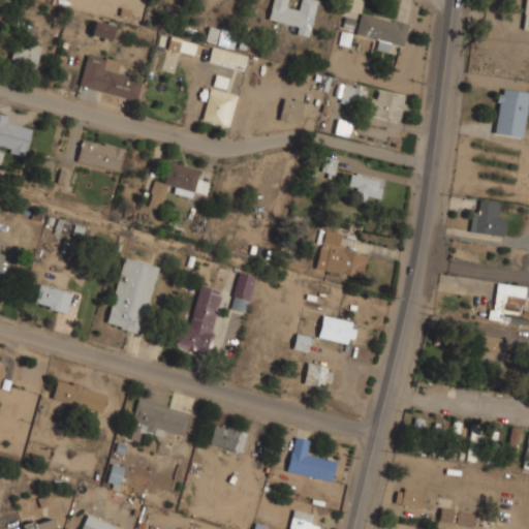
[(271,0),(268,20),(297,26),(296,34),(308,37),(315,0),(300,0),(298,9),(285,7),(286,0),(271,0)]
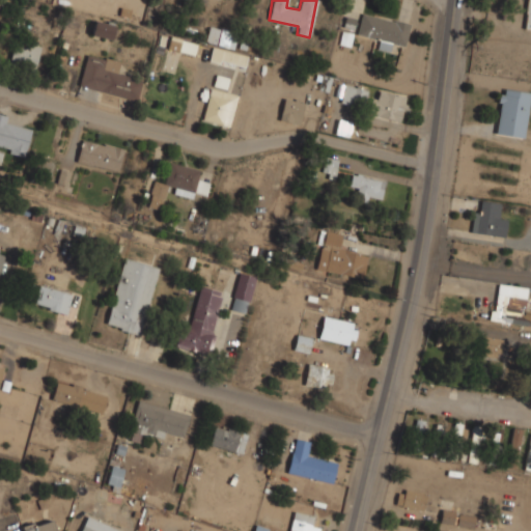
[(379,39),(376,49),(389,52),(391,44),(403,47),(409,25),(362,14),(357,35),(379,39)]
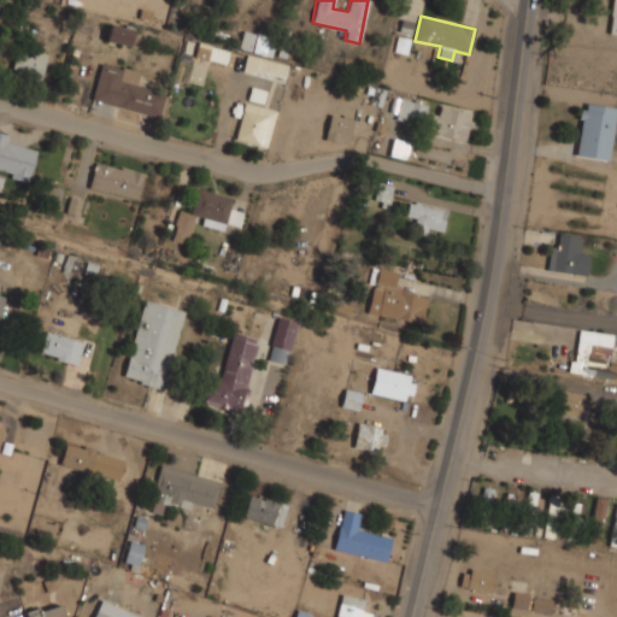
[(128,47),(133,30),(110,24),(105,41),(128,47)]
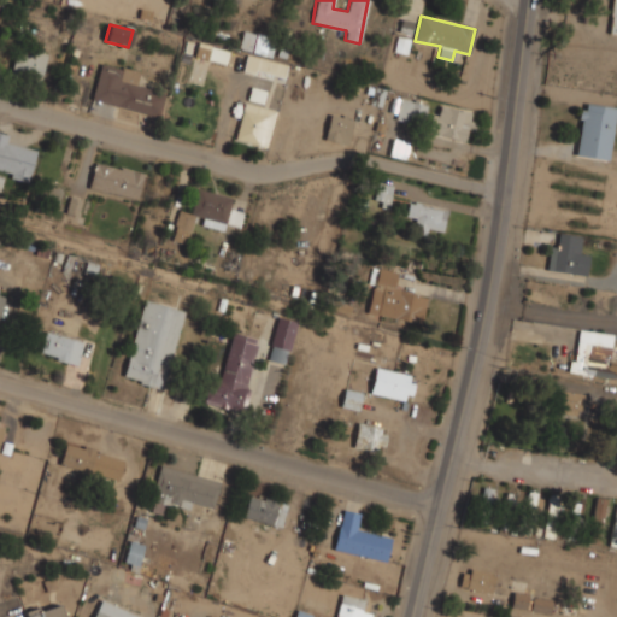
[(275,37),(242,31),(238,50),(270,57),(275,37)]
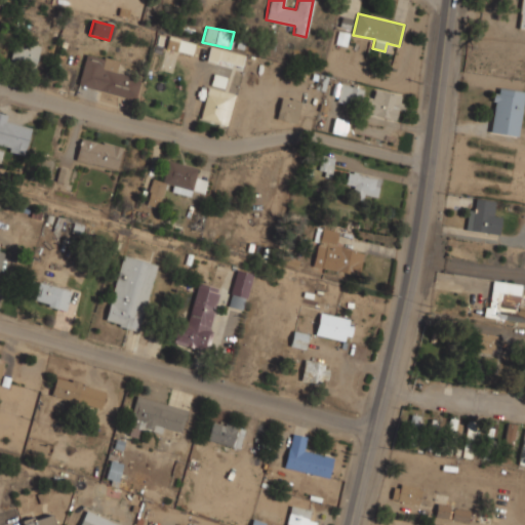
[(165,48),(192,54),(195,43),(168,36),(165,48)]
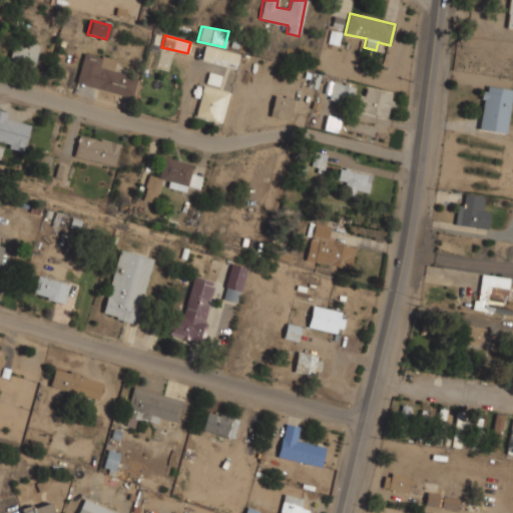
[(32,69),(39,46),(14,39),(8,62),(32,69)]
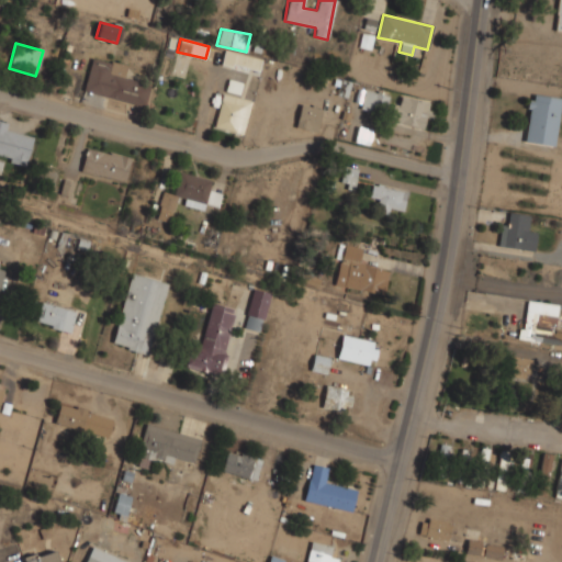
[(262,59),(224,49),(222,63),(259,72),(262,59)]
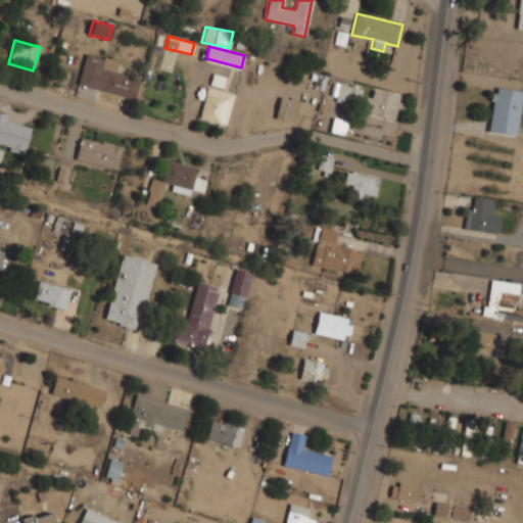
[(77,85),(134,99),(139,79),(115,73),(119,61),(85,53),(77,85)]
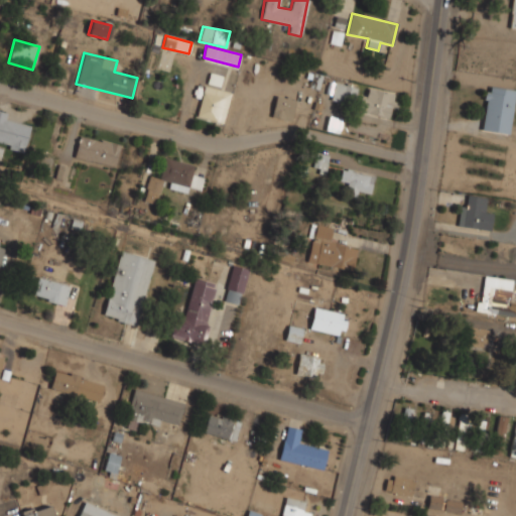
[(222,76),(209,73),(207,84),(220,87),(222,76)]
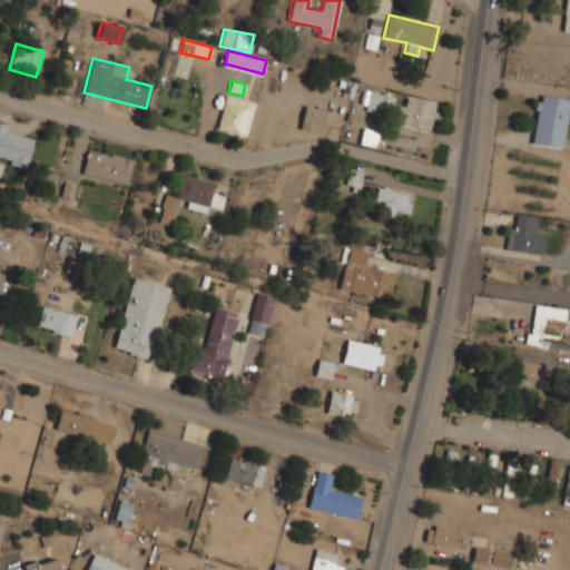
[(393,96),(369,91),(365,111),(390,115),(393,96)]
